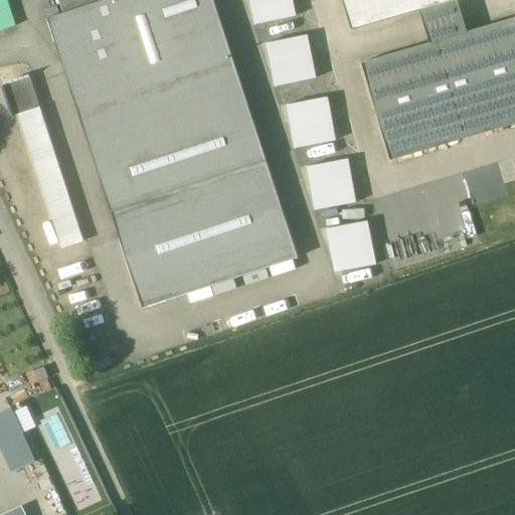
[(0,0),(0,10),(9,8),(6,0),(0,0)]
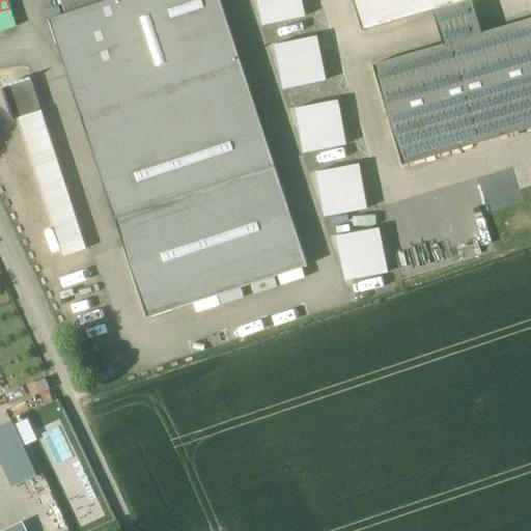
[(60,0),(65,14),(49,19),(115,219),(275,166),(220,0),(60,0)]
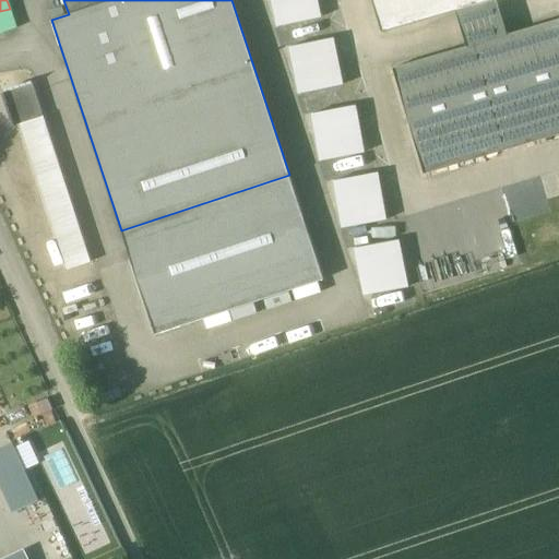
[(319,0),(272,0),(278,27),(323,16),(319,0)]
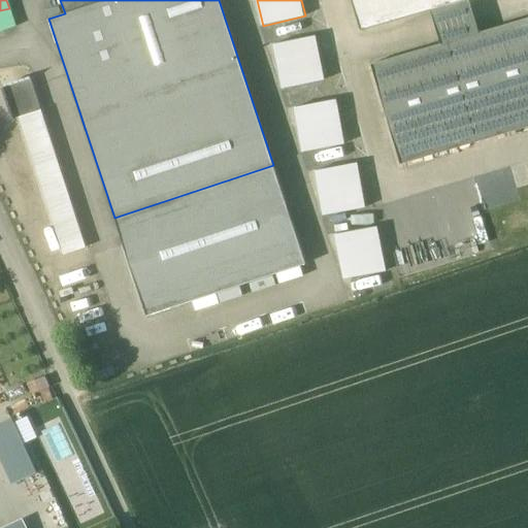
[(351,0),(361,31),(431,10),(465,0),(351,0)]
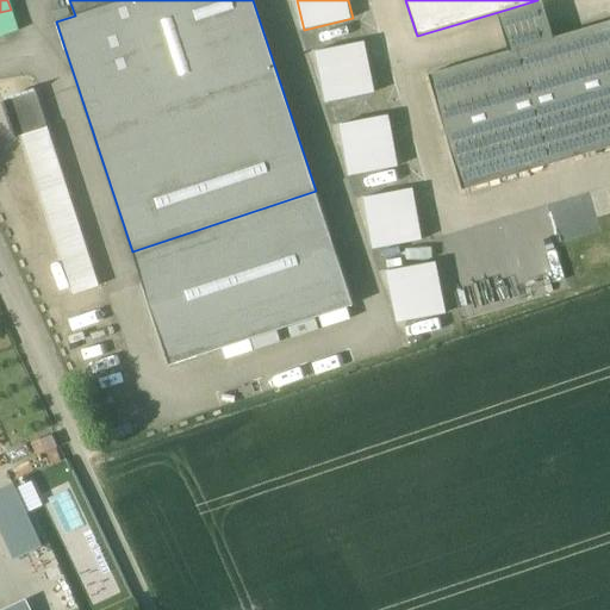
[(541,0),(537,0),(498,12),(509,51),(553,38),(541,0)]
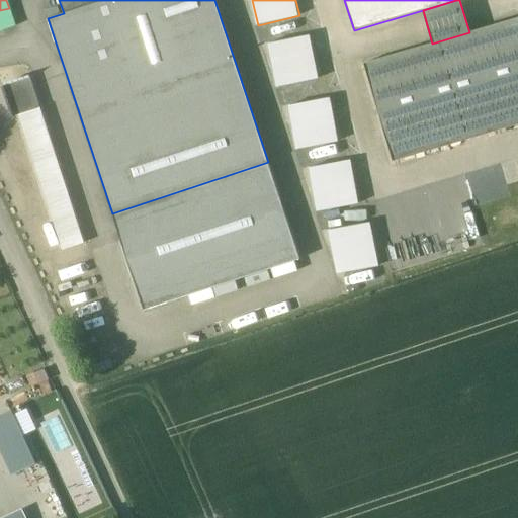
[(0,10),(0,20),(12,17),(9,8),(0,10)]
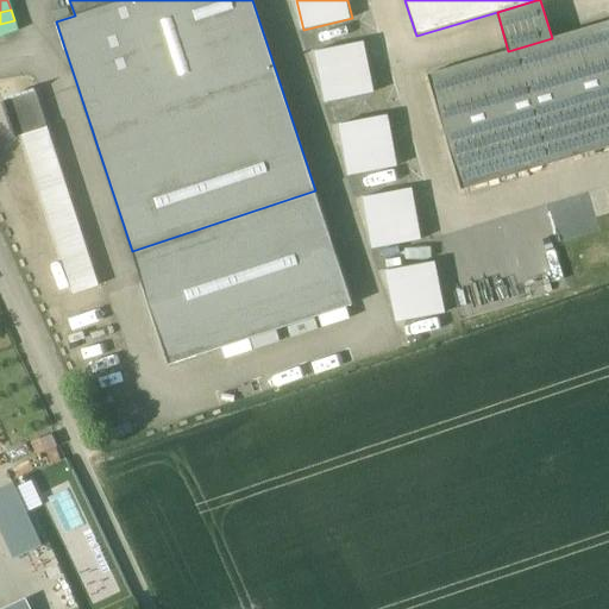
[(0,24),(0,37),(18,31),(14,20),(0,24)]
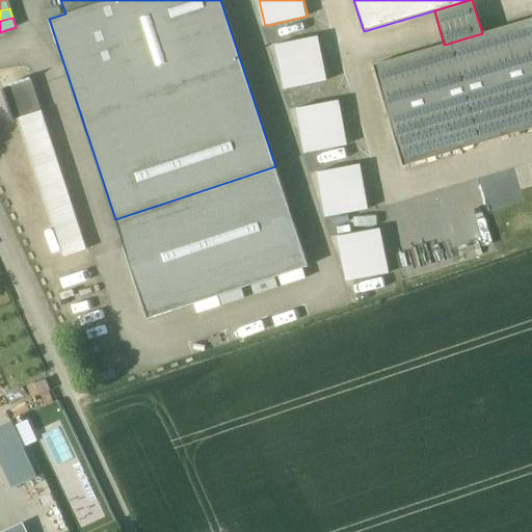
[(444,45),(373,65),(403,166),(531,128),(531,18),(482,33),(444,45)]
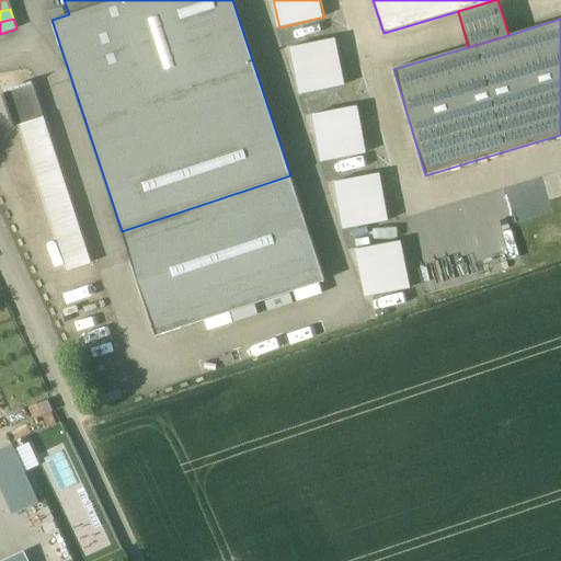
[(336,35),(290,45),(300,93),(346,84),(336,35)]
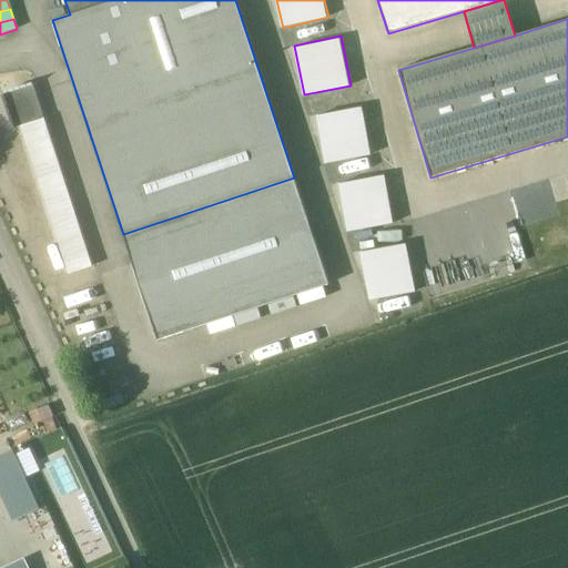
[(33,85),(3,95),(14,129),(22,127),(29,146),(50,140),(51,140),(33,85)]
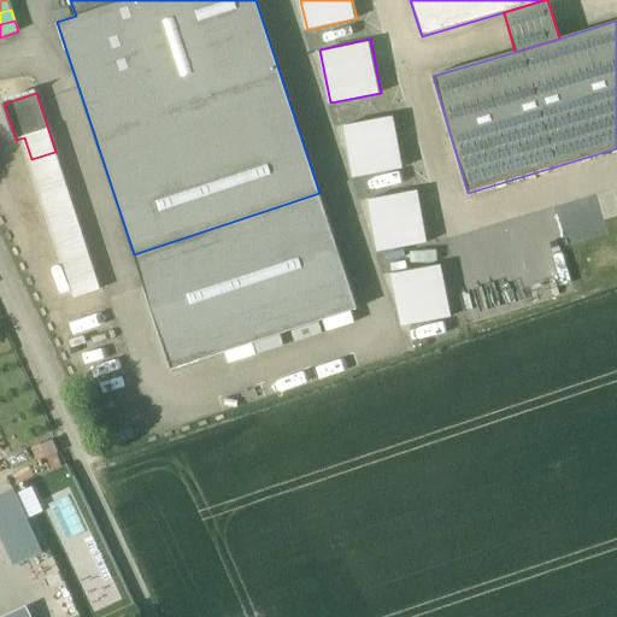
[(345,122),(352,176),(403,170),(395,115),(345,122)]
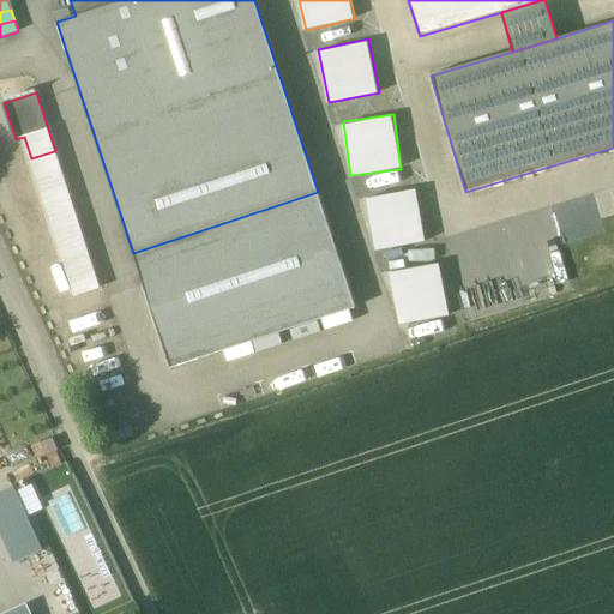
[(100,288),(54,151),(31,158),(76,295),(100,288)]
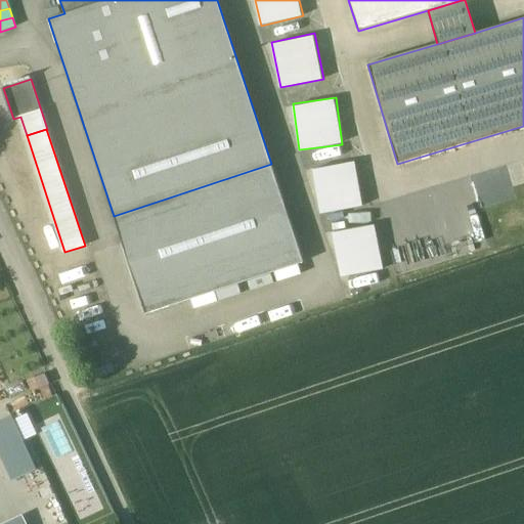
[(357,161),(313,166),(319,212),(362,207),(357,161)]
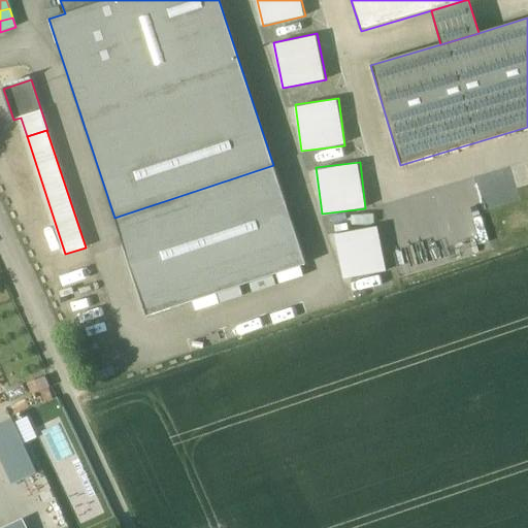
[(273,165),(114,218),(146,317),(305,264),(273,165)]
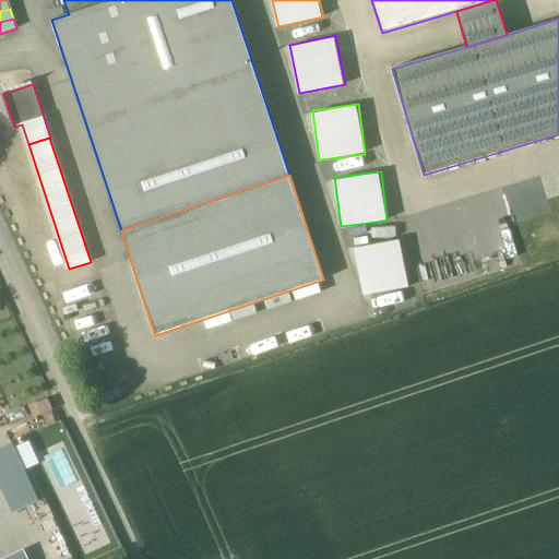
[(356,245),(363,294),(408,287),(402,238),(356,245)]
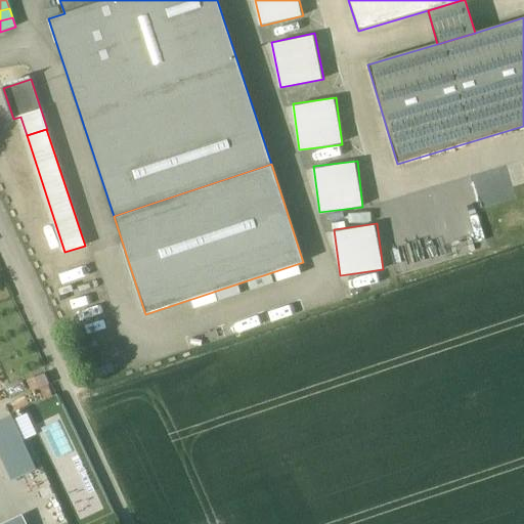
[(0,451),(13,481),(37,470),(12,417),(0,422),(0,451)]
